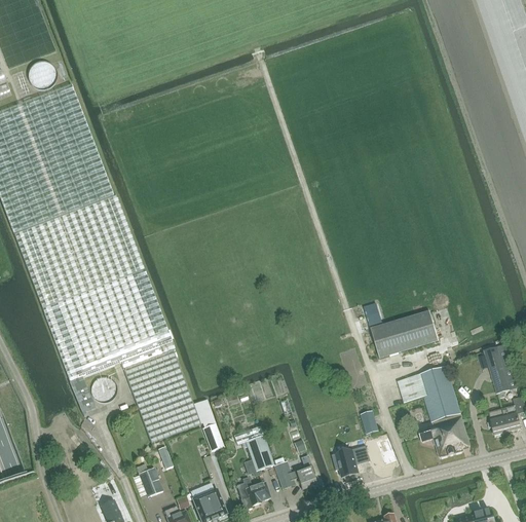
[(26,0),(0,9),(0,23),(36,9),(33,0),(26,0)]
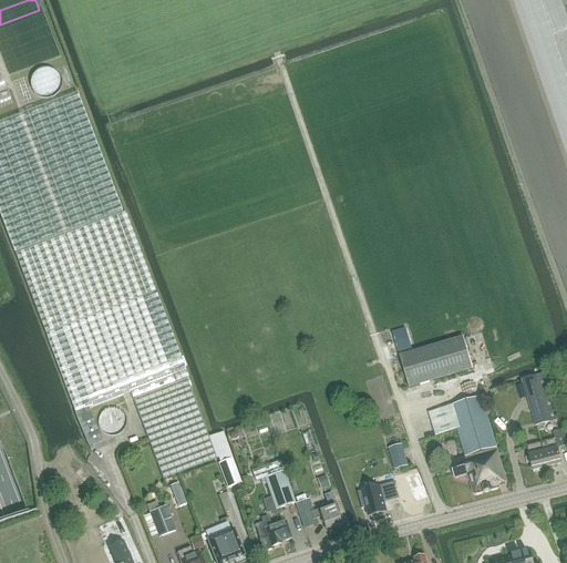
[(40,13),(0,28),(0,34),(2,41),(44,26),(40,13)]
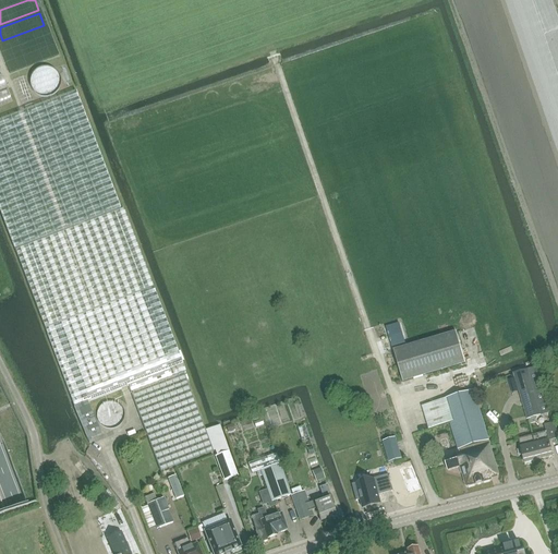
[(45,28),(3,44),(8,56),(49,39),(45,28)]
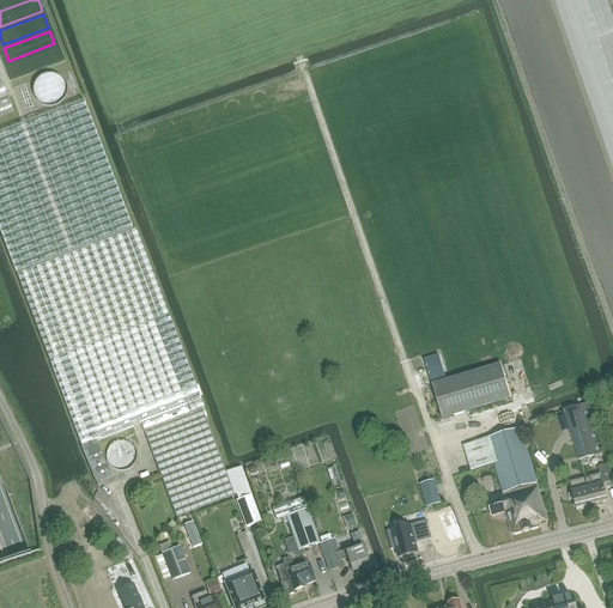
[(56,48),(11,65),(16,78),(61,61),(56,48)]
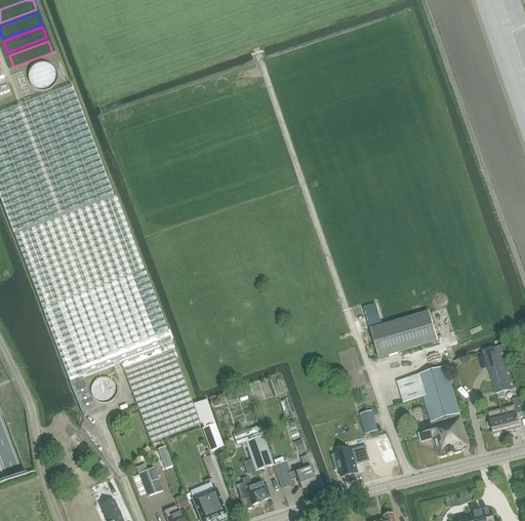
[(53,55),(14,70),(18,81),(57,67),(53,55)]
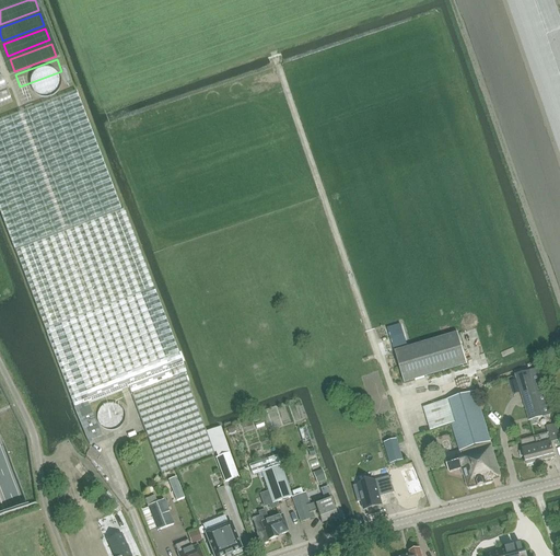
[(62,74),(21,90),(25,102),(68,87),(62,74)]
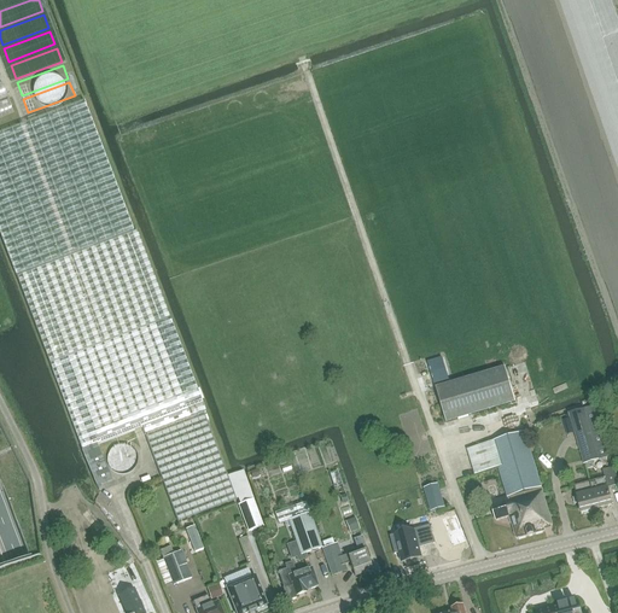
[(85,97),(0,127),(0,231),(16,272),(50,360),(81,445),(82,447),(143,424),(146,431),(145,431),(178,518),(235,496),(227,472),(203,409),(205,408),(136,227),(134,228),(85,97)]
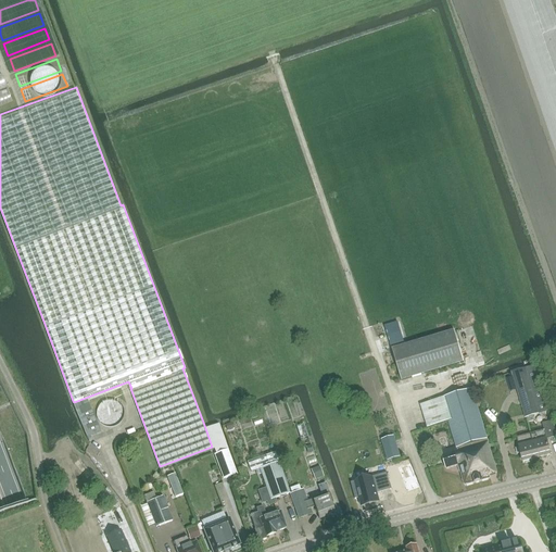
[(8,87),(0,89),(0,102),(12,98),(8,87)]
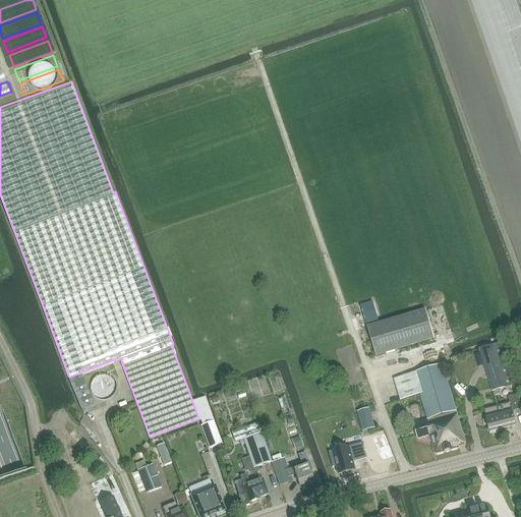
[(366,321),(379,318),(372,299),(360,302),(366,321)]
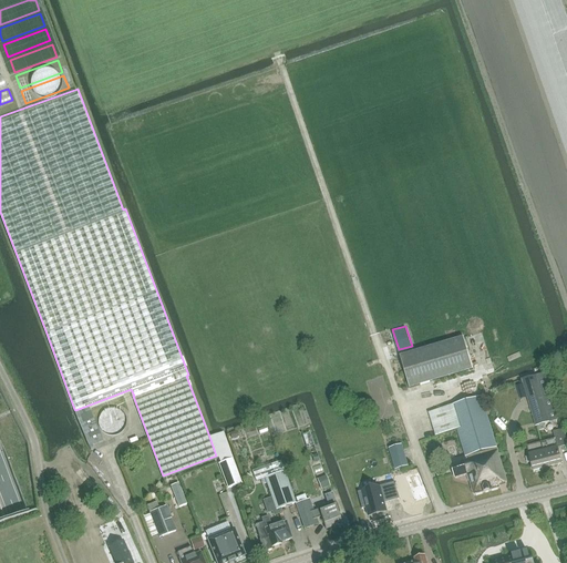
[(473,366),(464,334),(400,352),(410,385),(473,366)]
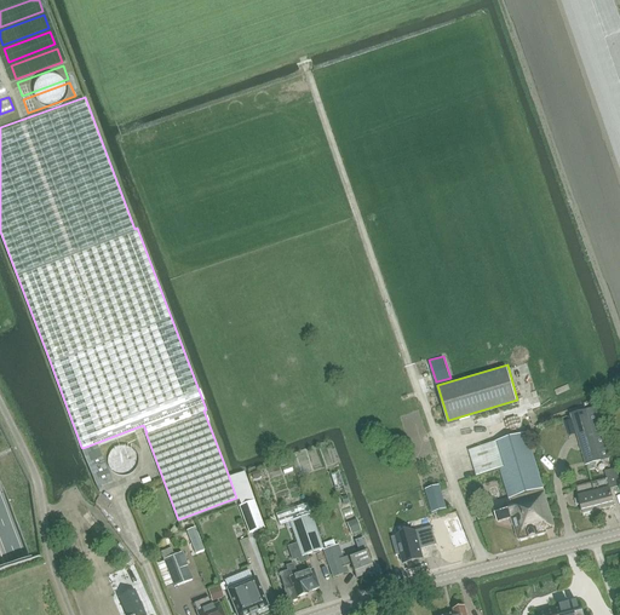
[(595,402),(569,411),(584,461),(609,454),(595,402)]
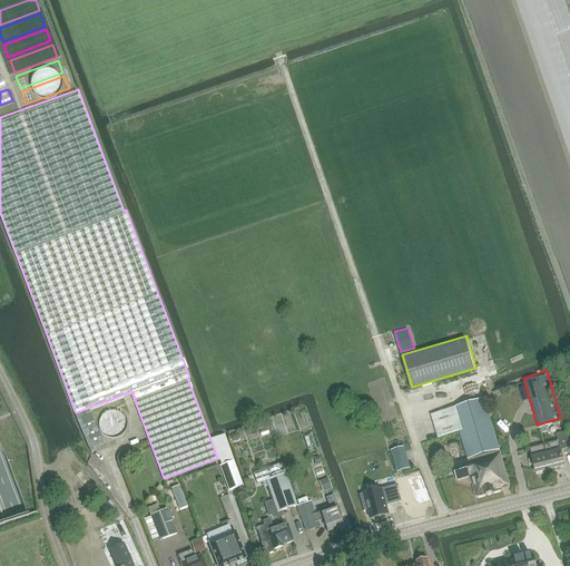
[(431,411),(438,435),(459,428),(468,457),(452,462),(457,478),(469,474),(475,495),(502,487),(501,485),(510,481),(483,394),(431,411)]
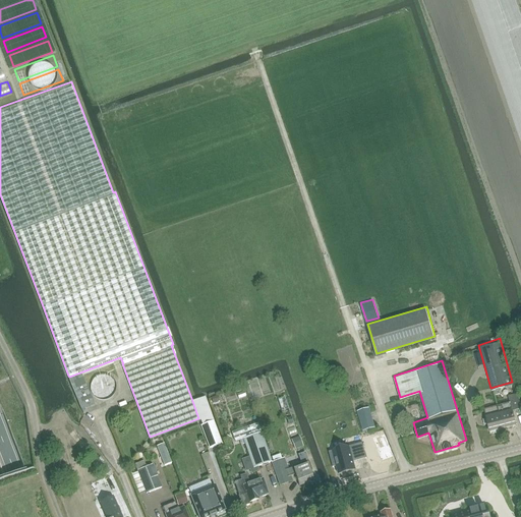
[(113,387),(114,385),(113,382),(112,379),(111,377),(110,376),(108,374),(106,372),(104,371),(101,370),(98,371),(95,371),(93,374),(91,375),(90,377),(88,379),(87,382),(87,384),(87,387),(88,389),(89,391),(90,393),(93,395),(95,396),(97,397),(100,398),(103,397),(105,397),(107,396),(110,394),(111,392),(112,390),(113,387)]
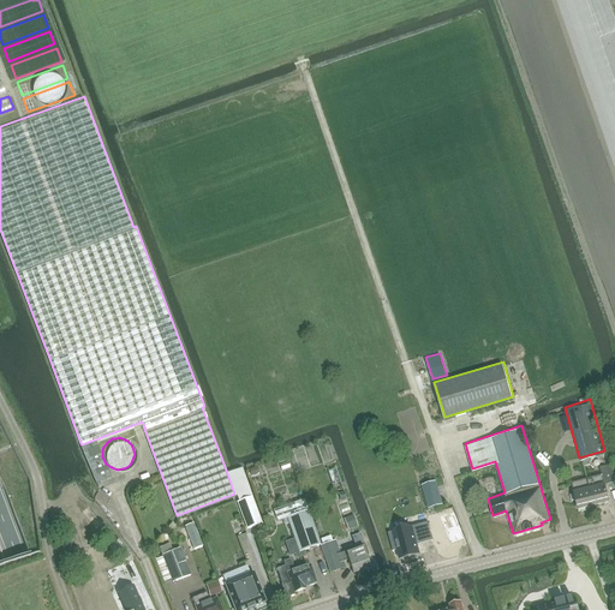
[(599,472),(586,474),(592,502),(608,498),(603,480),(613,478),(609,460),(598,464),(599,472)]
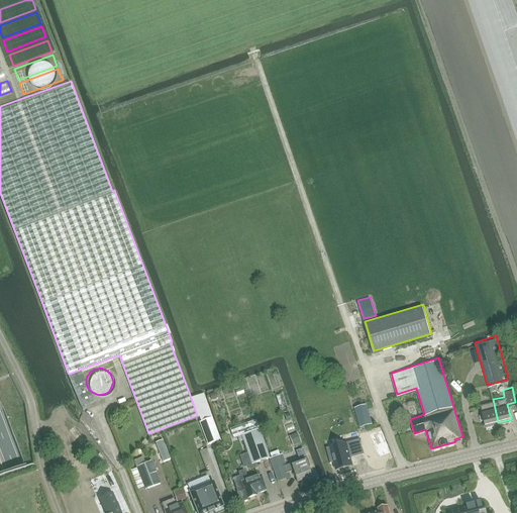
[(202,391),(190,395),(197,415),(199,419),(211,415),(202,391)]
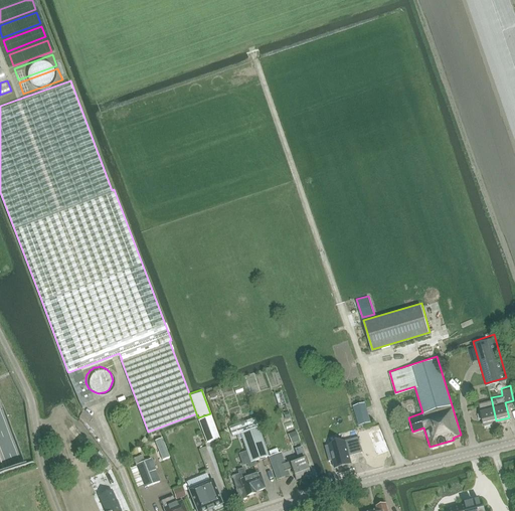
[(281,389),(274,391),(279,402),(285,400),(281,389)]
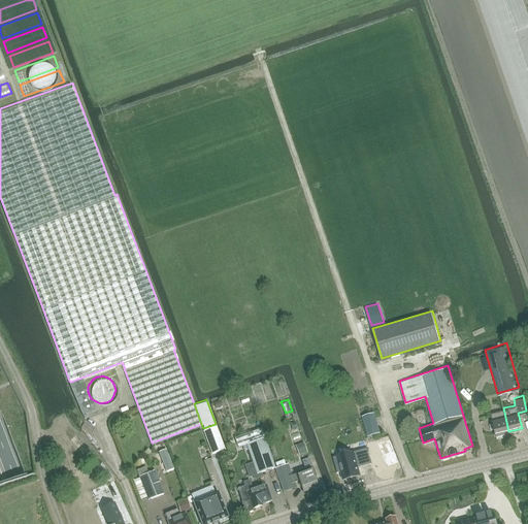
[(496,434),(508,431),(503,407),(490,411),(496,434)]
